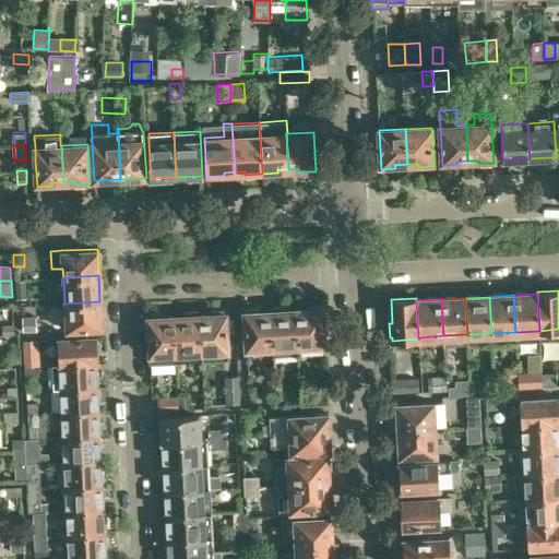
[(99,301),(64,304),(66,330),(102,328),(99,301)]
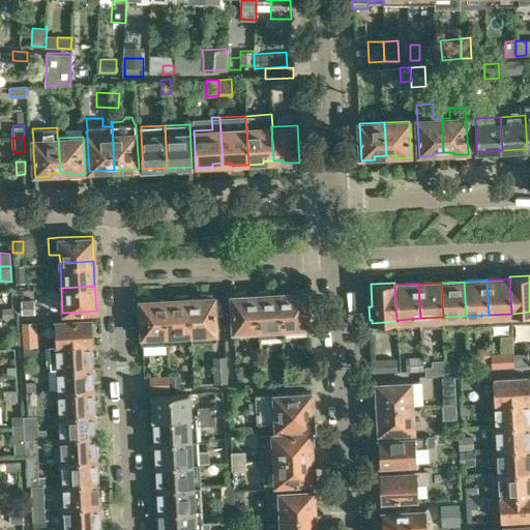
[(306,292),(281,293),(283,327),(308,326),(306,292)]
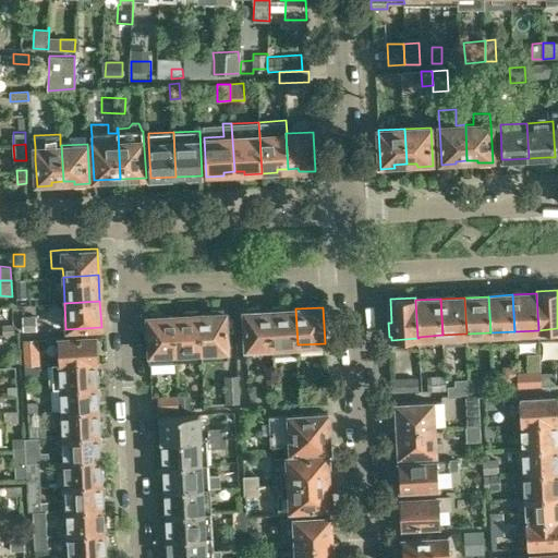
[(295,308),(270,310),(273,346),(298,344),(295,308)]
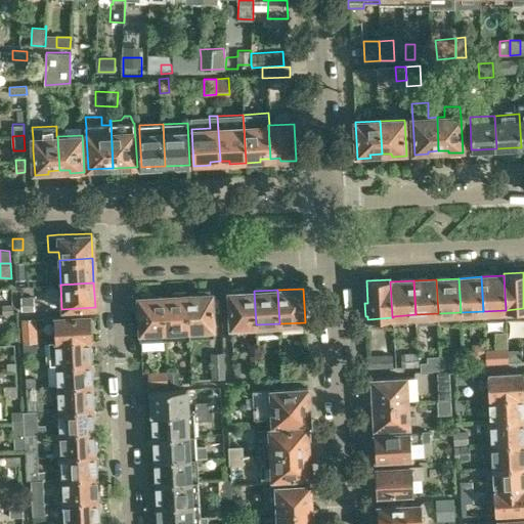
[(256,324),(254,291),(230,293),(231,325),(256,324)]
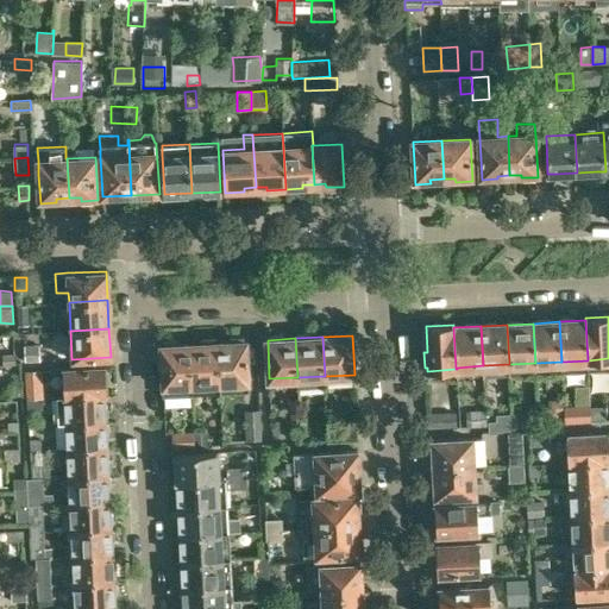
[(246,341),(217,343),(219,383),(249,381),(246,341)]
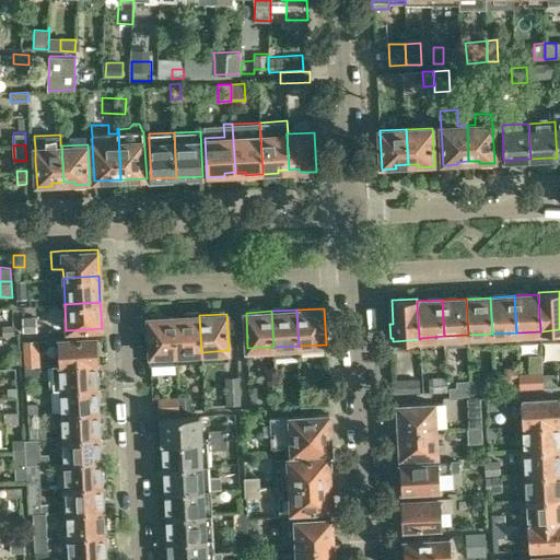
[(199,315),(174,316),(176,353),(201,352),(199,315)]
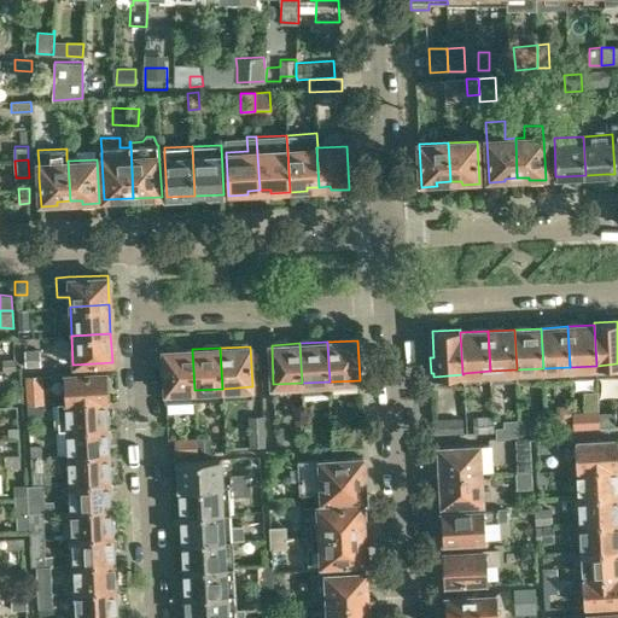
[(25,366),(41,366),(40,349),(24,350),(25,366)]
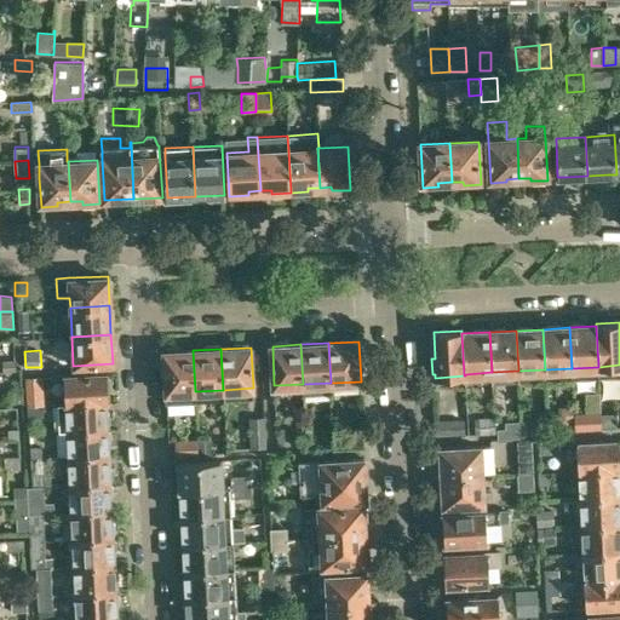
[(195,391),(193,350),(185,351),(164,352),(166,392),(195,391)]
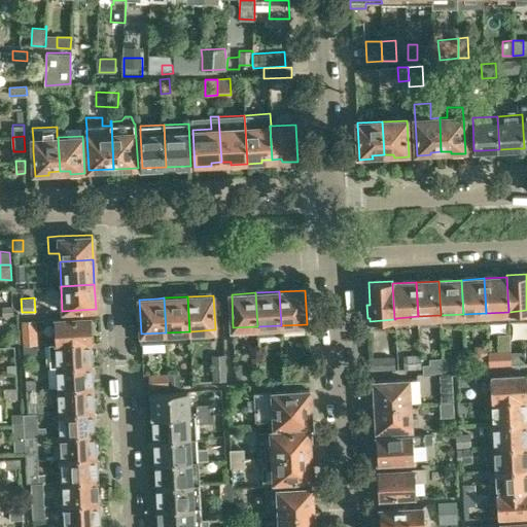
[(2,315),(13,315),(13,306),(2,306),(2,315)]
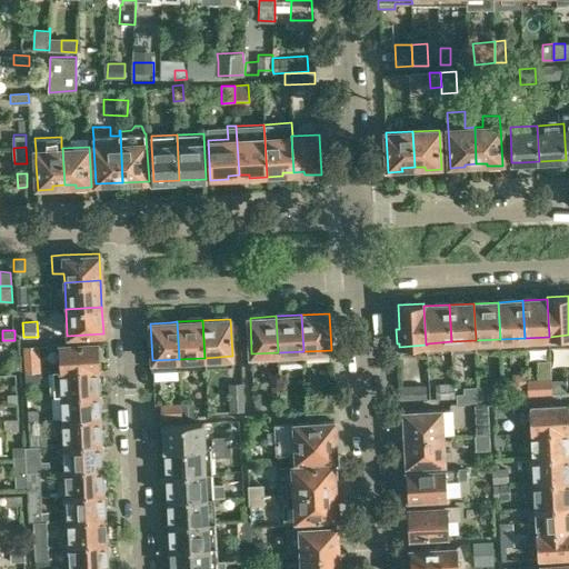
[(59,346),(60,371),(98,369),(100,369),(99,343),(67,345),(59,346)]
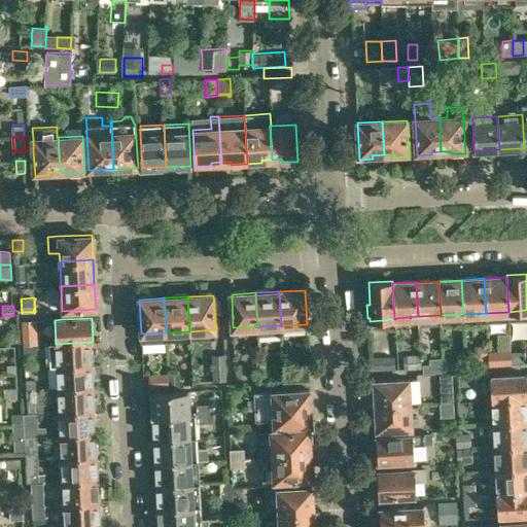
[(11,342),(19,342),(19,328),(10,329),(11,342)]
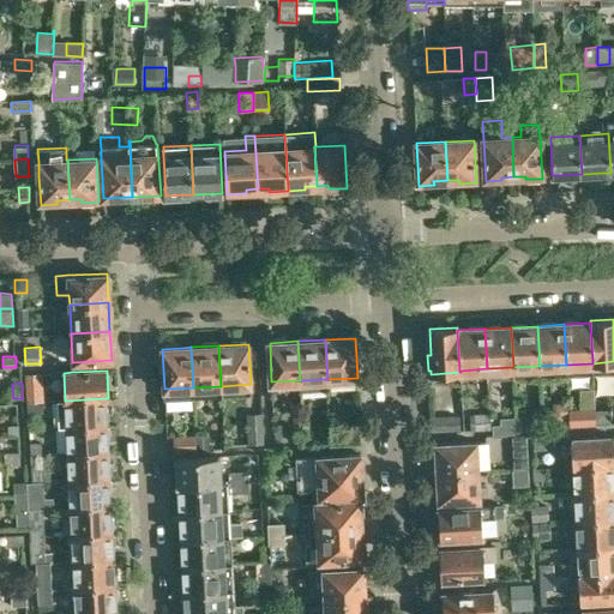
[(26,389),(28,403),(43,402),(42,387),(26,389)]
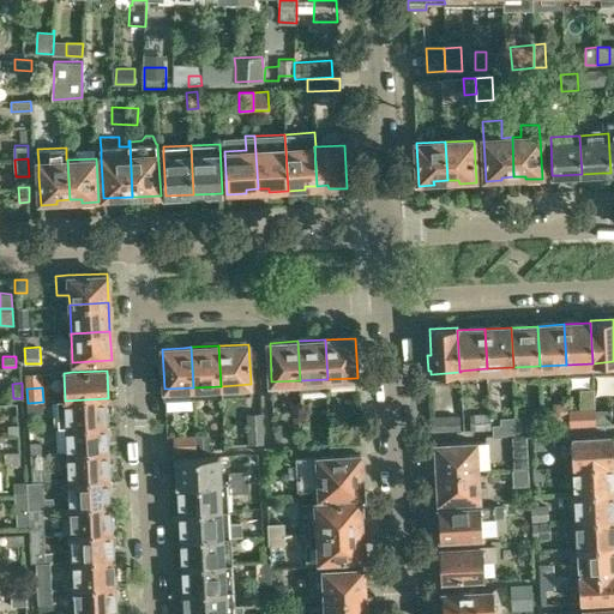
[(106,398),(65,401),(66,427),(107,425),(106,398)]
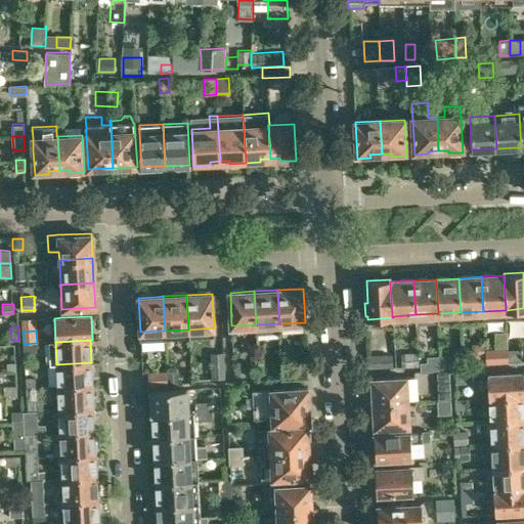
[(37,343),(24,344),(24,353),(37,352),(37,343)]
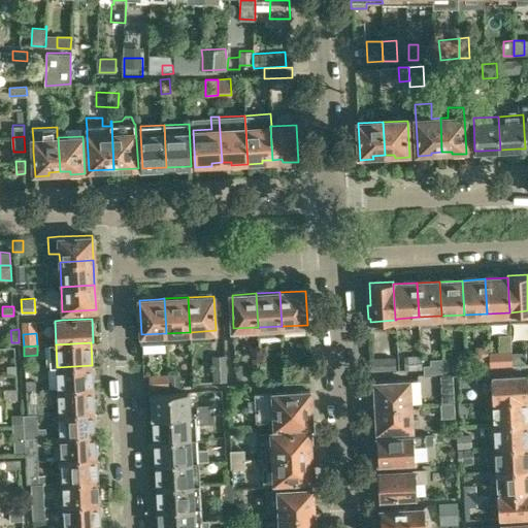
[(487,345),(475,345),(475,366),(477,366),(488,366),(488,360),(488,357),(487,345)]
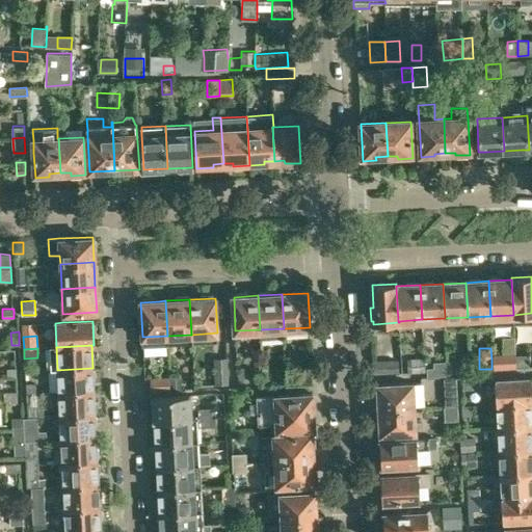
[(495,369),(514,368),(513,358),(513,356),(513,352),(502,353),(491,353),(491,360),(491,363),(491,369),(495,369)]
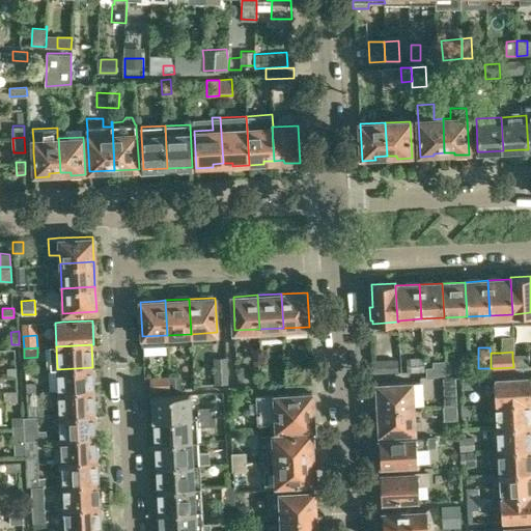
[(513,367),(527,366),(526,355),(512,356),(512,358),(513,367)]
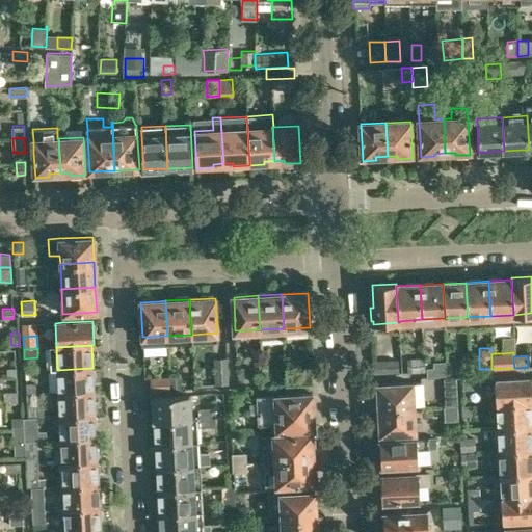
[(214,384),(229,383),(228,357),(213,358),(214,384)]
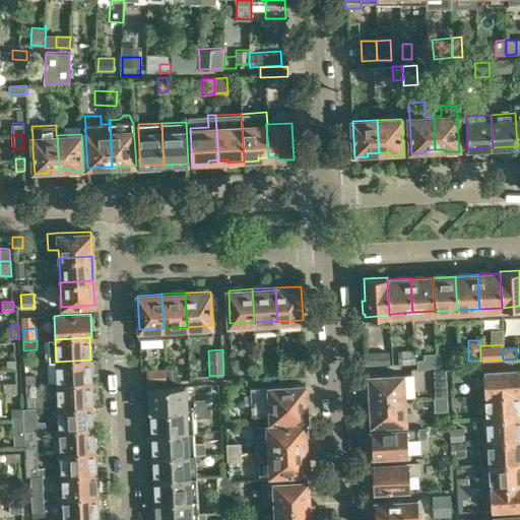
[(398,365),(415,364),(414,350),(397,350),(398,365)]
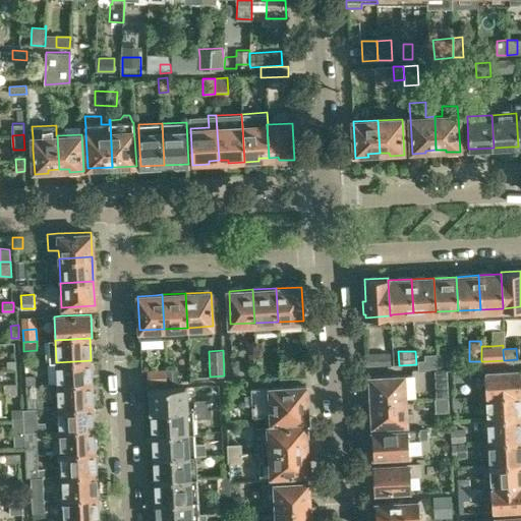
[(368,355),(369,366),(394,365),(393,353),(368,355)]
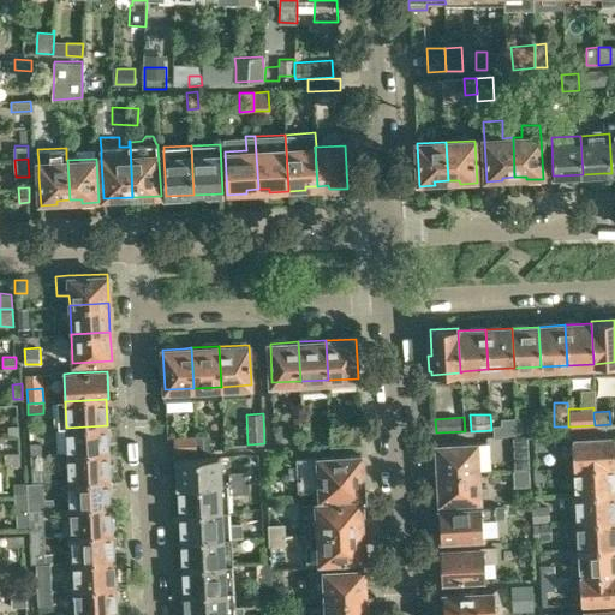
[(501,434),(517,434),(515,418),(500,418),(501,434)]
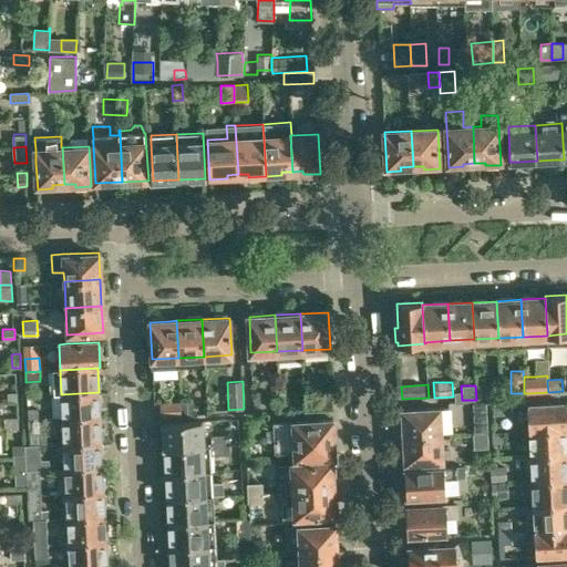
[(477,400),(488,399),(488,388),(477,388),(477,400)]
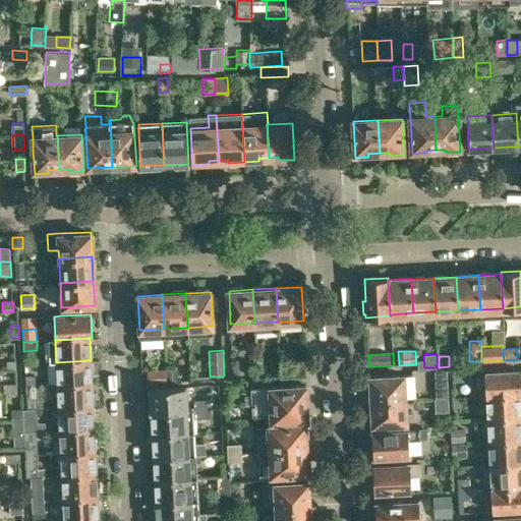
[(7,369),(16,369),(16,359),(7,360),(7,369)]
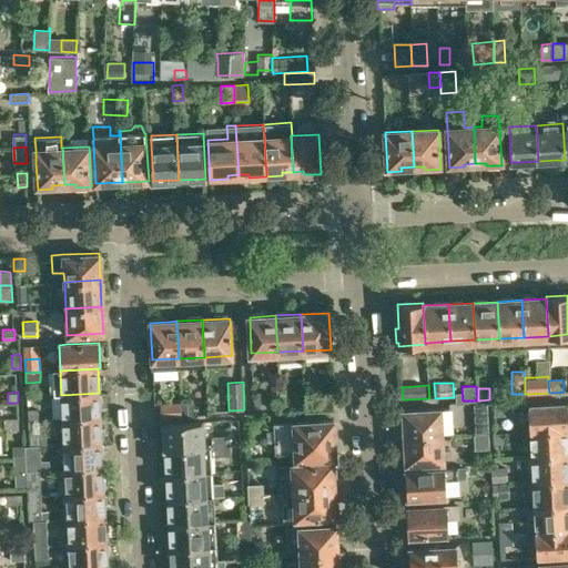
[(99,393),(61,395),(63,421),(100,418),(99,393)]
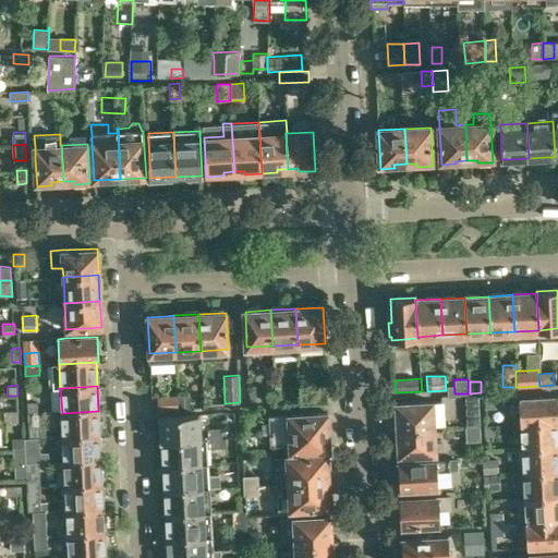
[(262,400),(262,390),(250,391),(250,400),(262,400)]
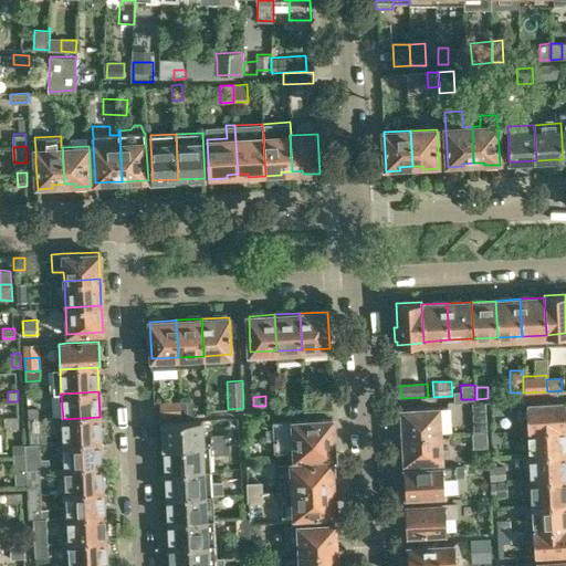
[(194,415),(192,399),(180,400),(180,416),(194,415)]
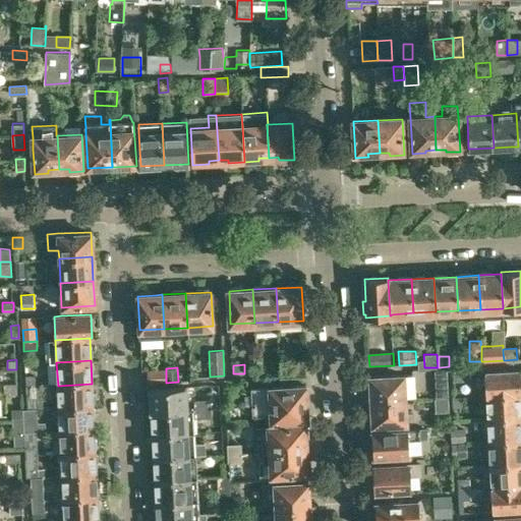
[(149,369),(150,383),(166,383),(166,368),(149,369)]
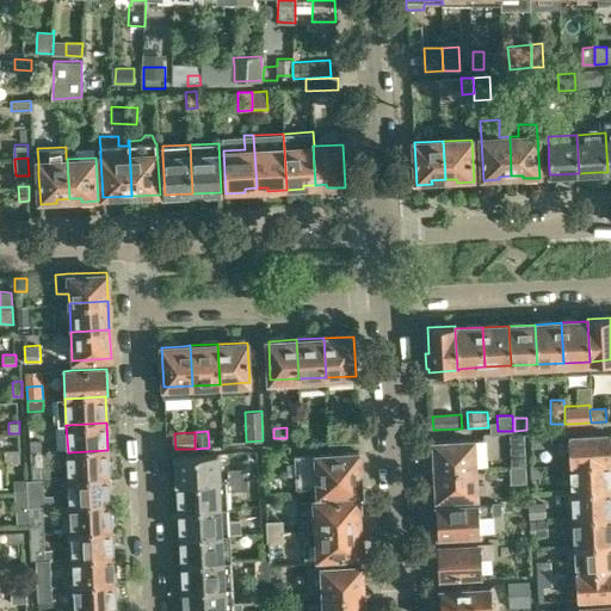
[(510,433),(510,446),(524,445),(523,432),(510,433)]
